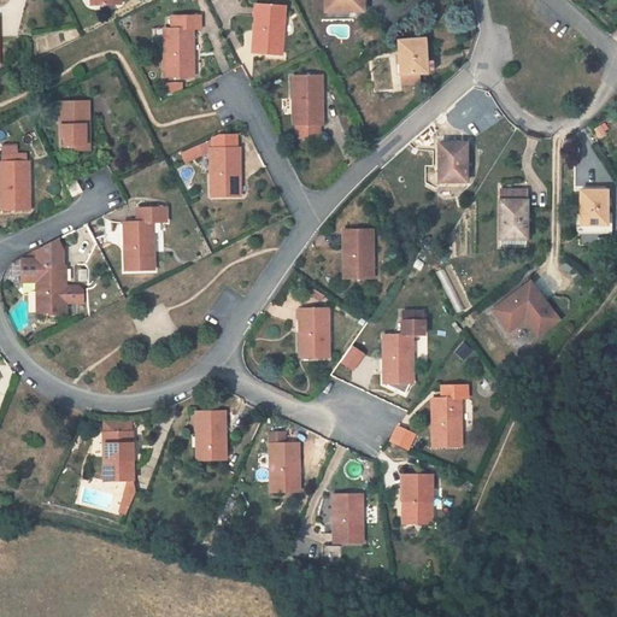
[(325,0),(325,11),(360,11),(360,0),(325,0)]
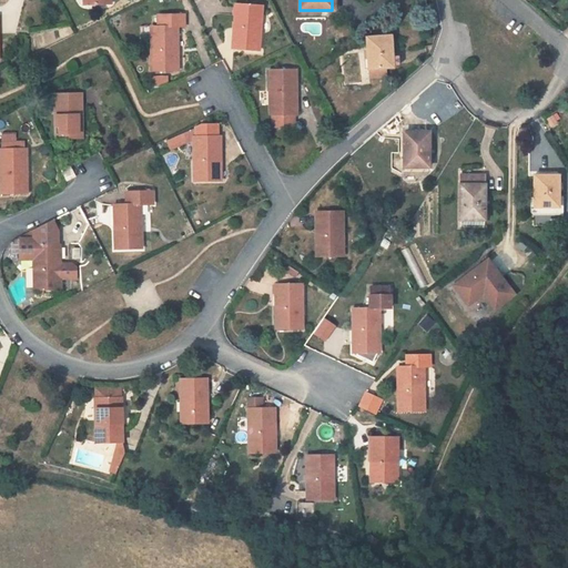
[(233,49),(260,50),(262,6),(236,4),(233,49)]
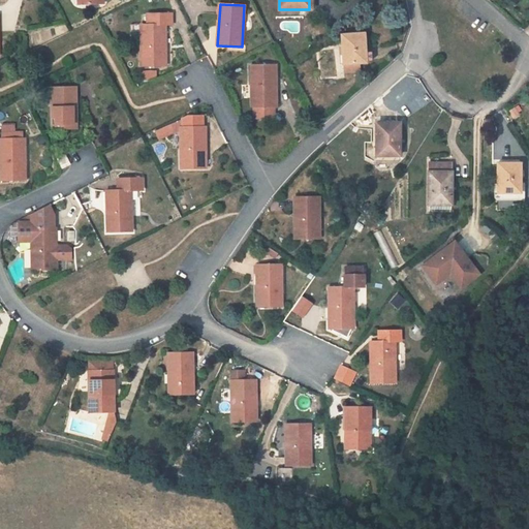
[(166,66),(165,25),(173,25),(173,13),(147,13),(148,25),(141,25),(142,66),(166,66)]
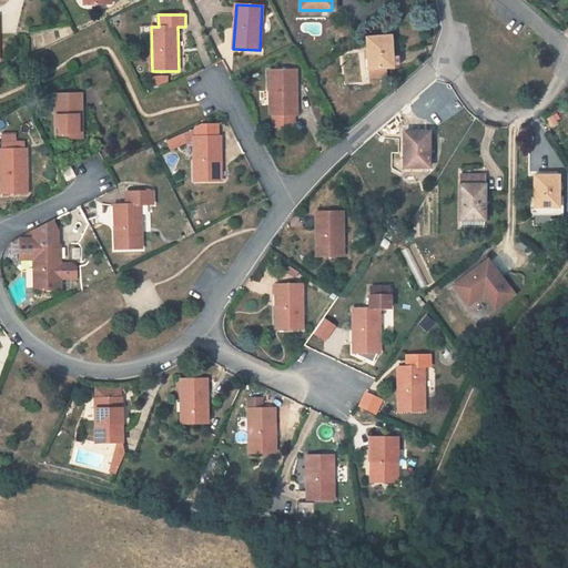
[(393,69),(391,34),(366,37),(368,69),(369,80),(386,78),(385,69),(393,69)]
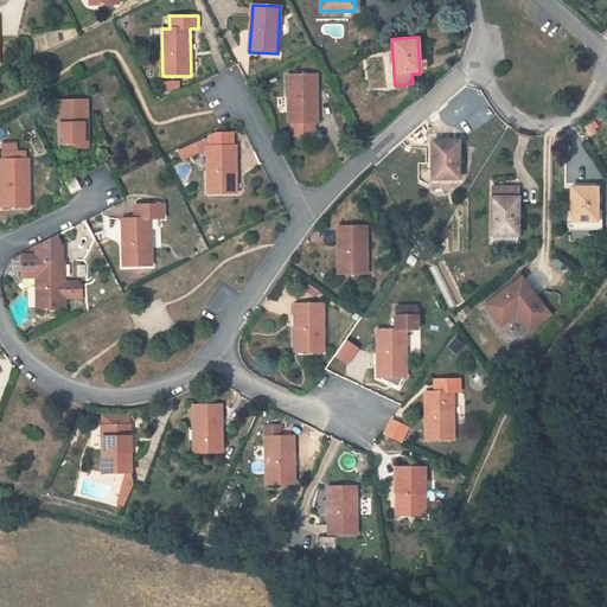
[(314,122),(317,122),(317,75),(288,75),(289,122),(292,122),(292,135),(314,135),(314,122)]
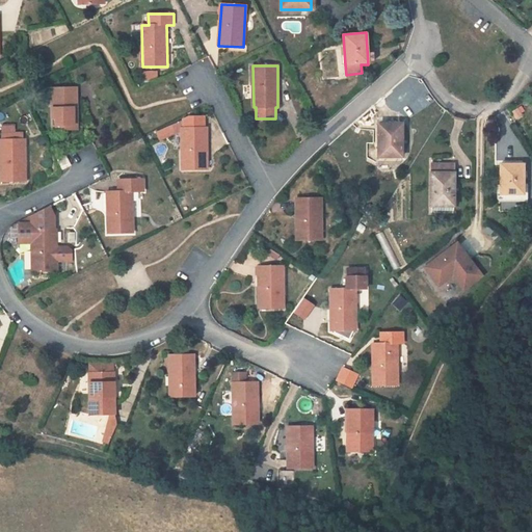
[(52,130),(77,129),(76,87),(52,88),(52,130)]
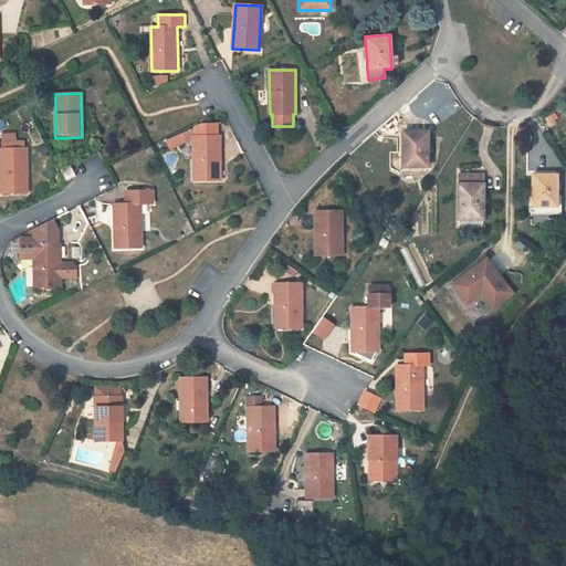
[(194,180),(220,180),(220,136),(217,136),(217,124),(200,124),(195,127),(195,128),(167,142),(169,149),(194,138),(194,180)]
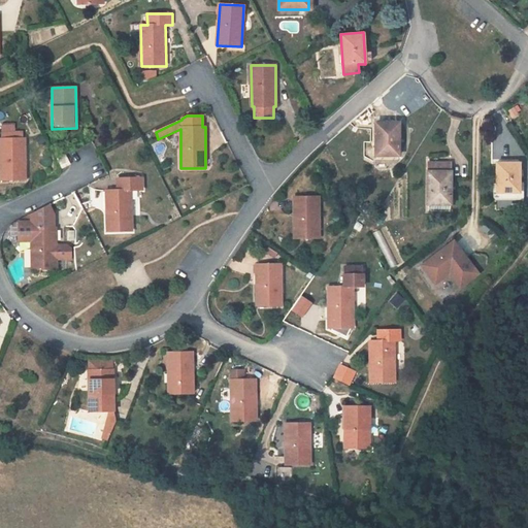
[(398,156),(398,124),(375,124),(375,154),(386,154),(386,156),(398,156)]
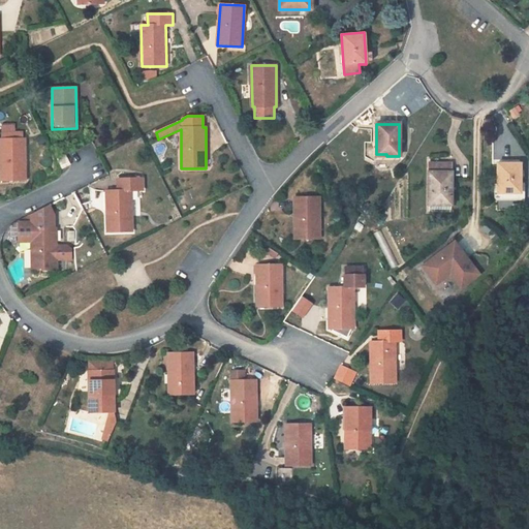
[(1,181),(25,180),(25,138),(22,138),(22,133),(4,133),(4,138),(0,138),(1,181)]
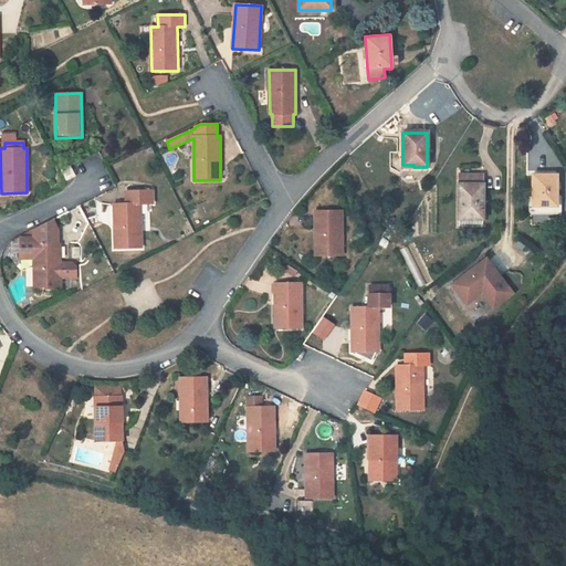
[(71,166),(62,170),(66,180),(76,176),(71,166)]
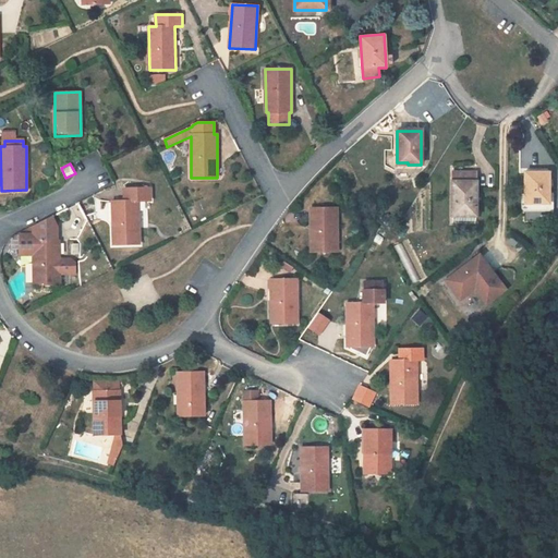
[(522,209),(554,208),(554,194),(549,194),(549,171),(525,171),(525,187),(522,189),(522,209)]
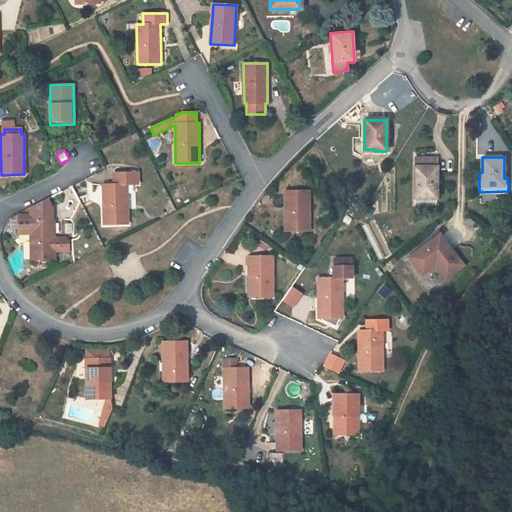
[(424,203),(424,205),(437,205),(437,174),(437,165),(415,165),(415,174),(415,203),(424,203)]
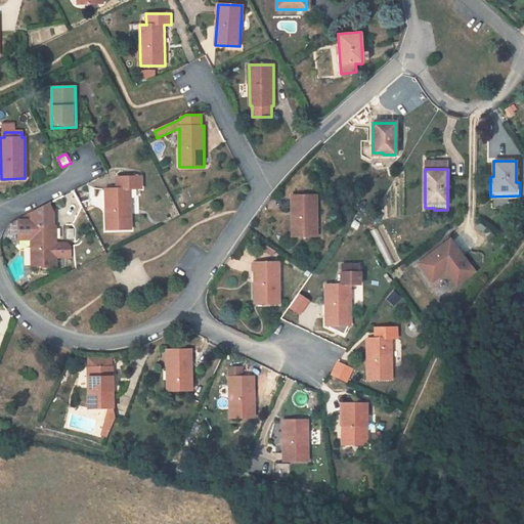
[(106,230),(131,229),(129,188),(141,188),(141,176),(117,177),(117,188),(105,189),(106,230)]
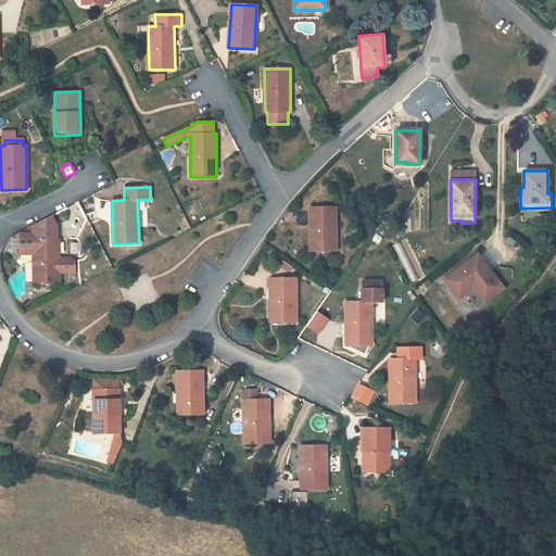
[(335,206),(310,206),(310,251),(336,250),(335,206)]
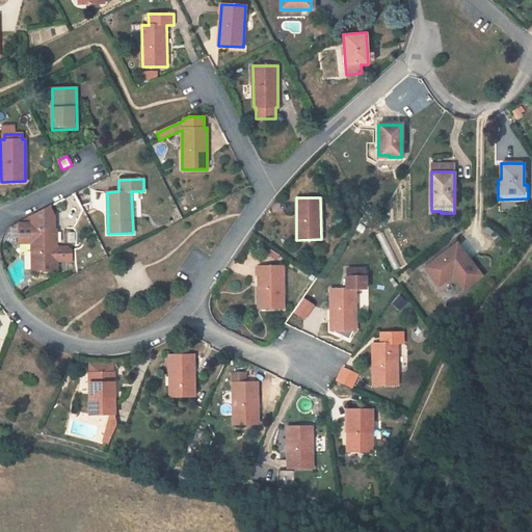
[(20,222),(20,243),(32,242),(32,271),(36,271),(36,275),(42,275),(42,271),(57,271),(57,261),(68,260),(68,247),(57,247),(57,230),(55,230),(55,216),(51,207),(20,222)]
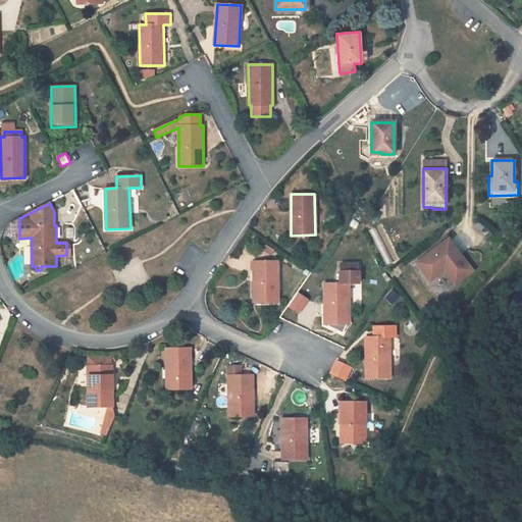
[(428,283),(442,272),(453,286),(473,271),(447,236),(412,261),(428,283)]
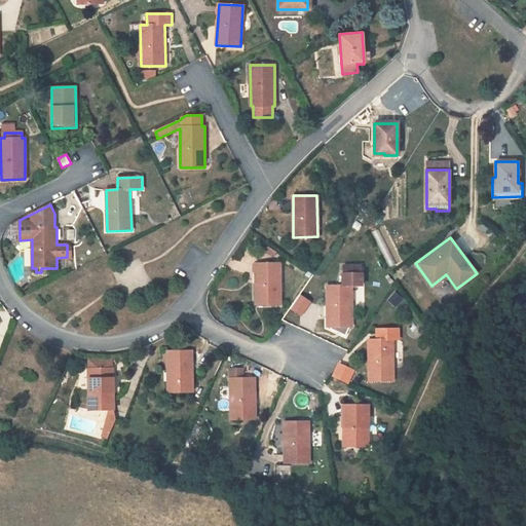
[(256,304),(280,304),(280,263),(256,263),(256,304)]
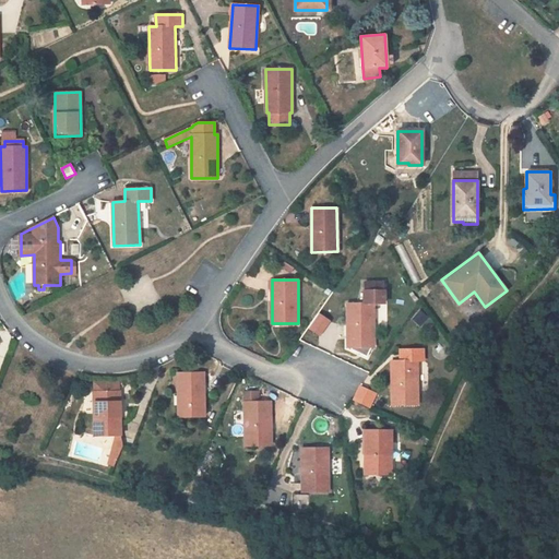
[(348,346),(375,346),(373,302),(384,302),(384,289),(364,289),(364,302),(347,302),(348,346)]
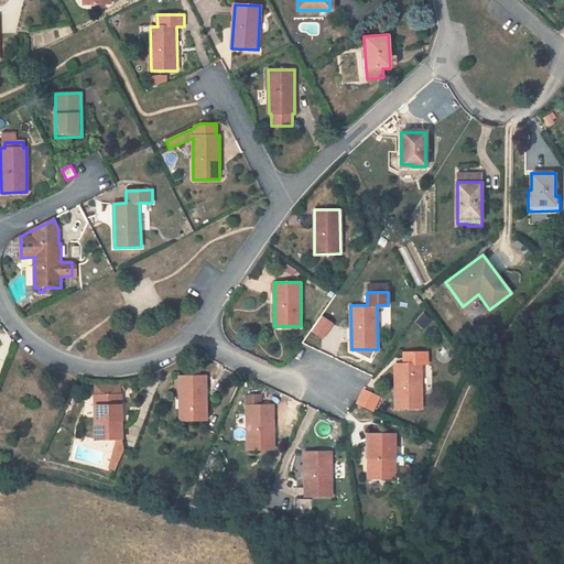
[(394,365),(396,409),(421,409),(421,364),(427,364),(427,353),(403,353),(403,364),(394,365)]
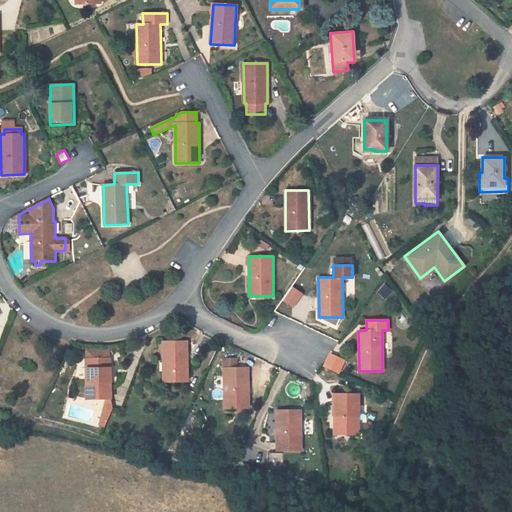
[(187,341),(163,341),(163,382),(187,381),(187,341)]
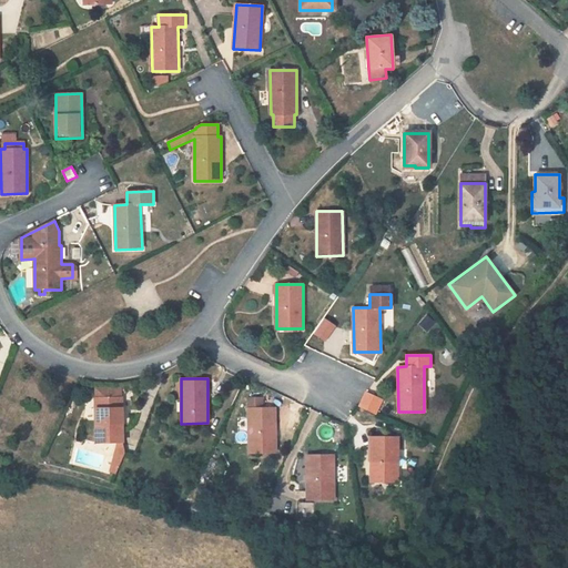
[(366,393),(357,405),(375,414),(382,401),(366,393)]
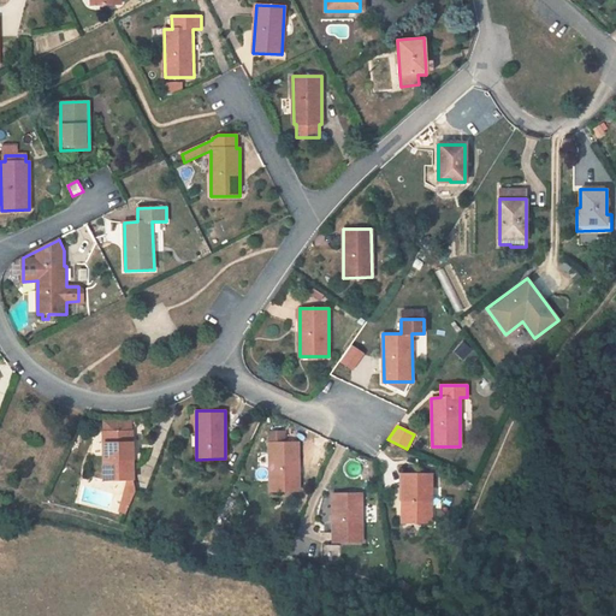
[(132,431),(104,432),(105,480),(130,480),(134,479),(132,431)]
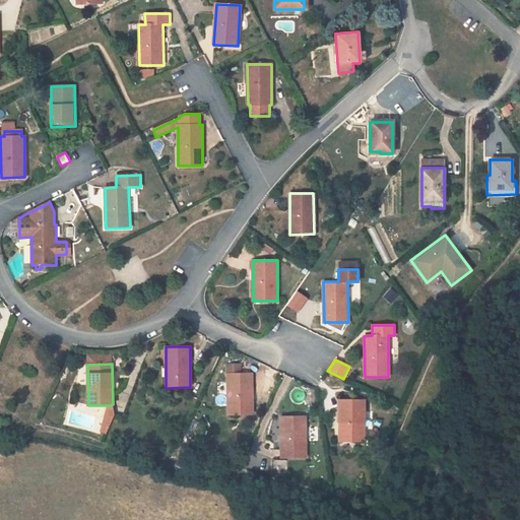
[(240,366),(228,366),(228,414),(252,414),(252,374),(240,374),(240,366)]
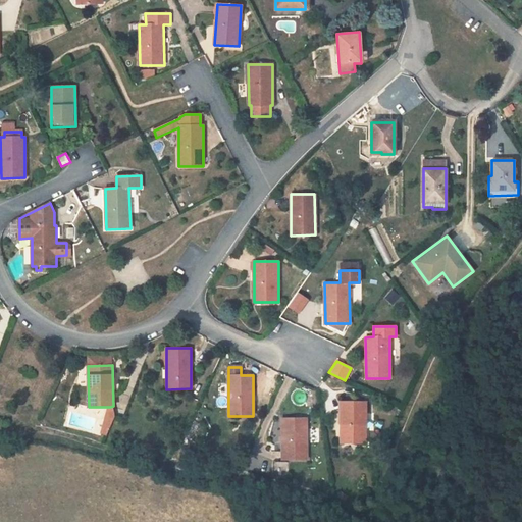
[(341,442),(365,442),(365,440),(365,402),(341,402),(342,441),(341,440),(341,442)]
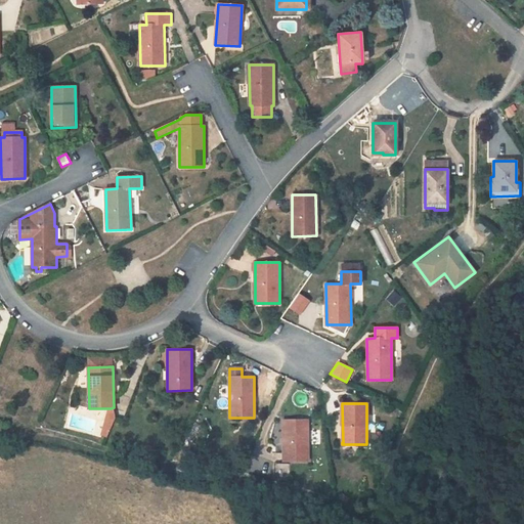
[(114,417),(114,407),(111,408),(103,435),(108,436),(117,417),(114,417)]
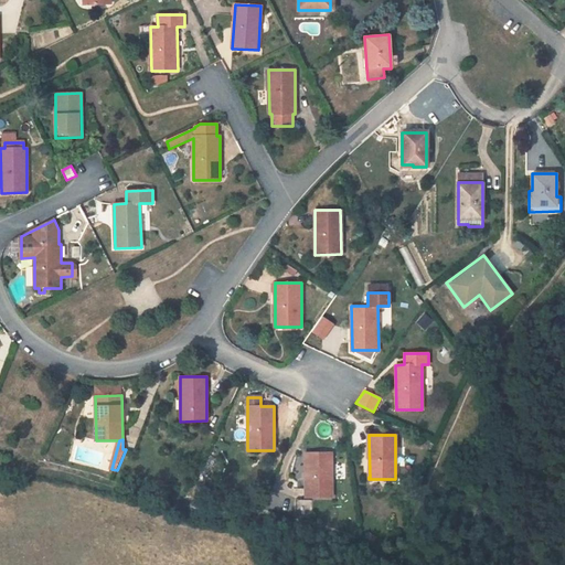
[(332,452),(306,452),(306,478),(304,478),(304,498),(333,497),(333,477),(332,477),(332,452)]
